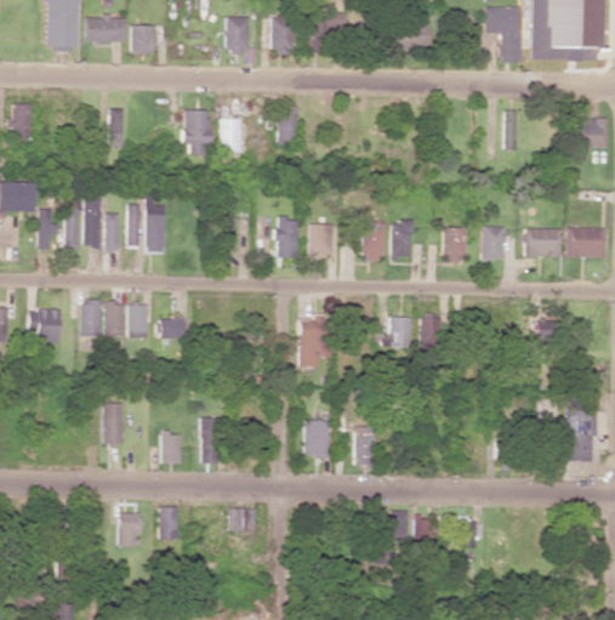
[(79,49),(79,0),(46,0),(45,47),(79,49)]
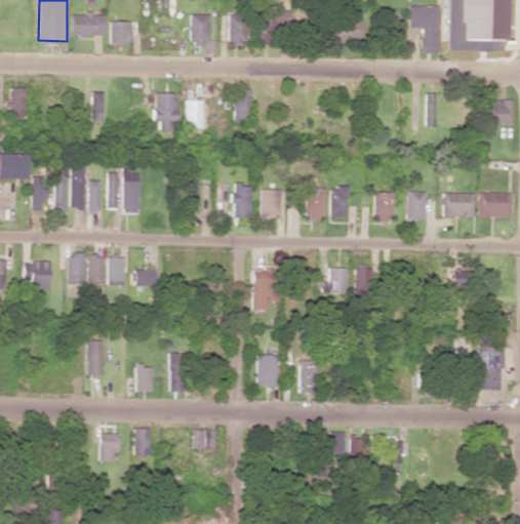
[(440,4),(410,4),(410,27),(422,27),(422,50),(439,51),(440,4)]
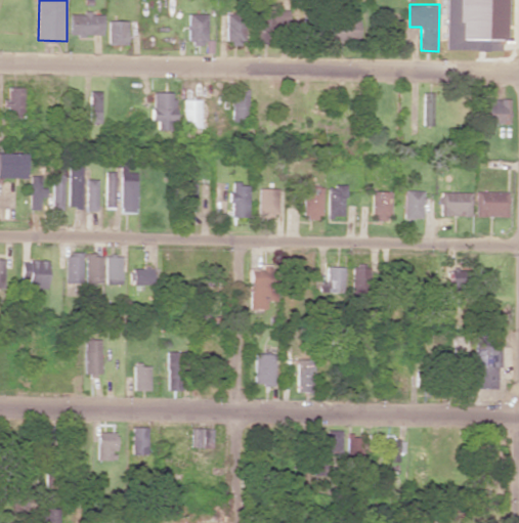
[(293,7),(261,8),(262,40),(280,39),(280,23),(293,22),(293,7)]
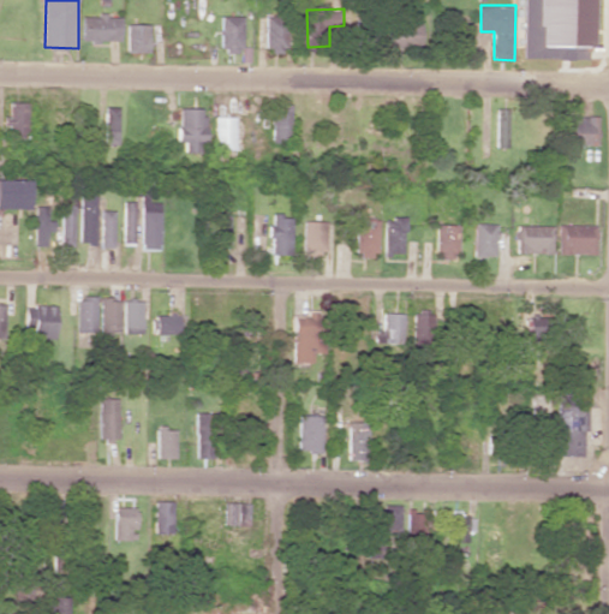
[(125,41),(125,16),(85,15),(85,40),(125,41)]
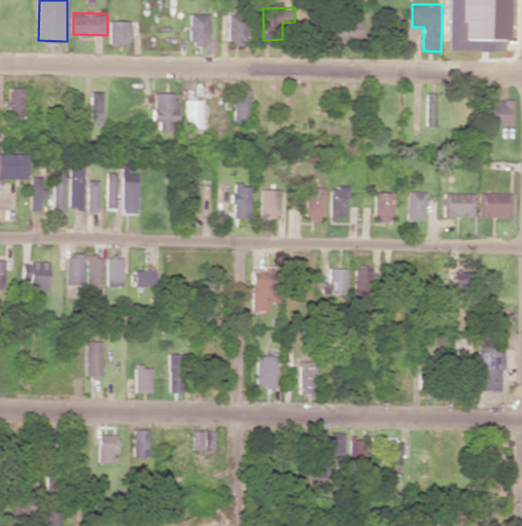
[(212,42),(211,13),(192,13),(193,43),(212,42)]
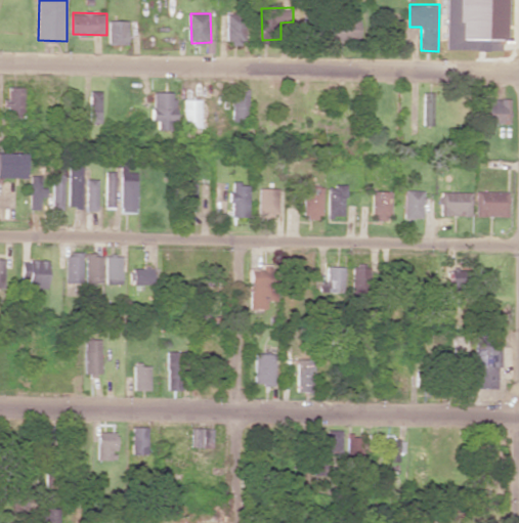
[(230,44),(247,45),(248,14),(231,14),(230,44)]
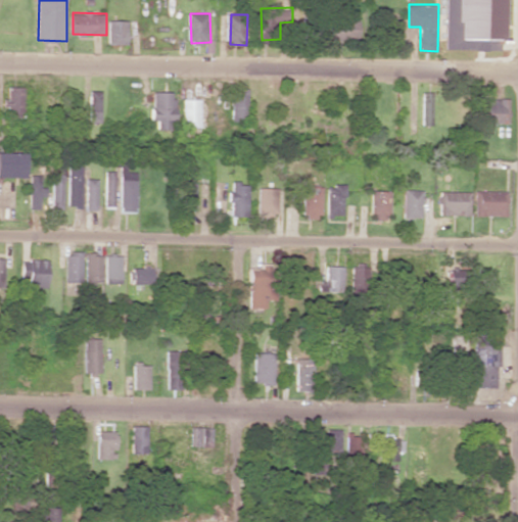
[(361,19),(335,18),(334,38),(361,39),(361,19)]
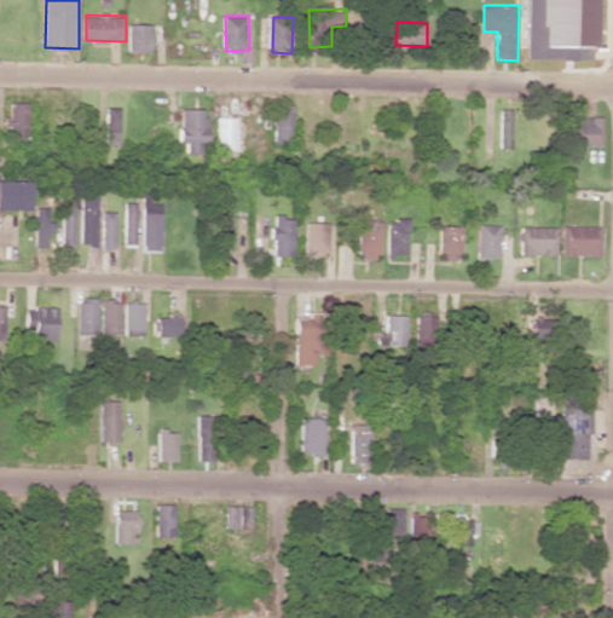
[(155,24),(132,23),(132,51),(155,52),(155,24)]
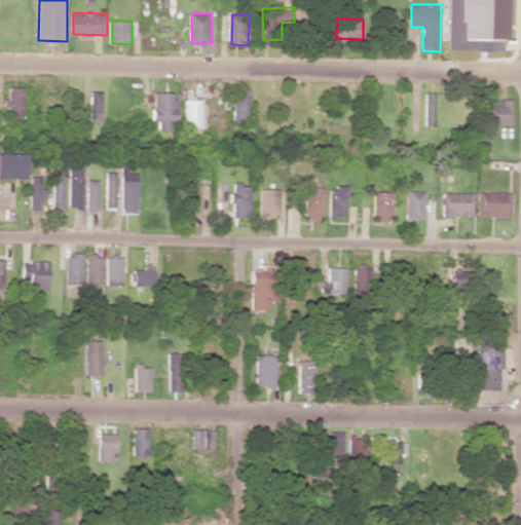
[(28,87),(11,87),(11,105),(10,105),(10,116),(27,117),(28,87)]
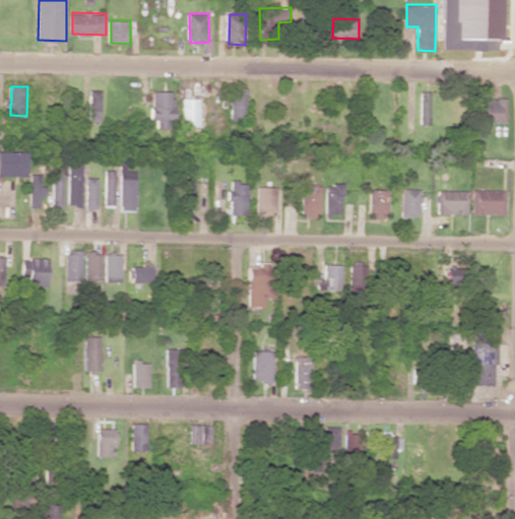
[(235,87),(234,119),(249,120),(251,88),(235,87)]
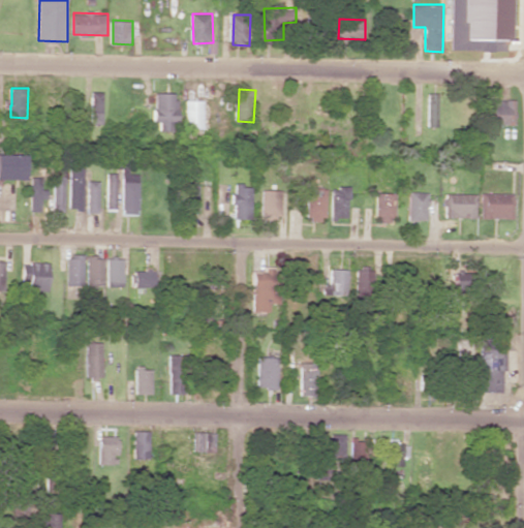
[(105,124),(105,91),(94,92),(94,124),(105,124)]
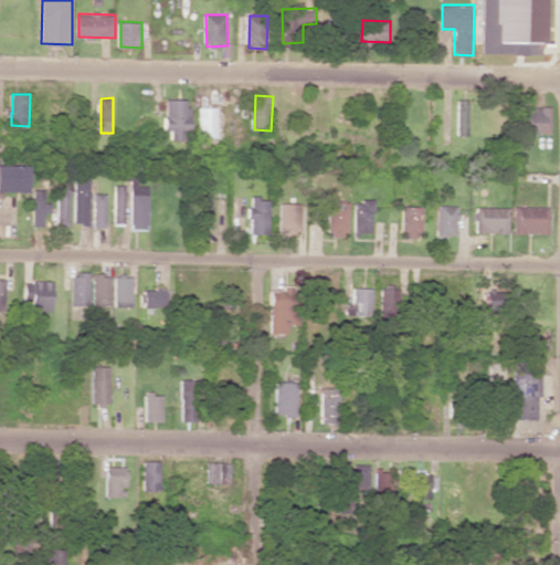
[(192,98),(168,100),(168,131),(173,131),(173,137),(192,137),(192,98)]
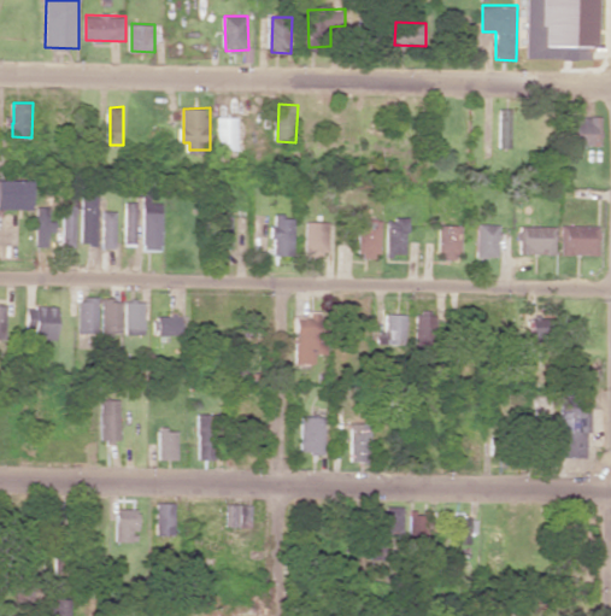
[(500,147),(512,147),(513,109),(501,109),(500,147)]
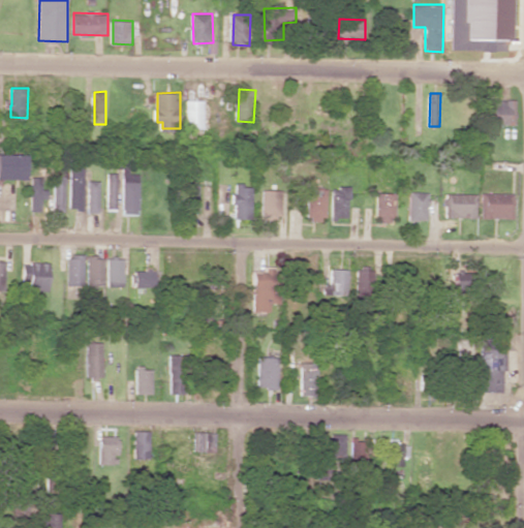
[(206,128),(207,100),(189,99),(188,127),(206,128)]
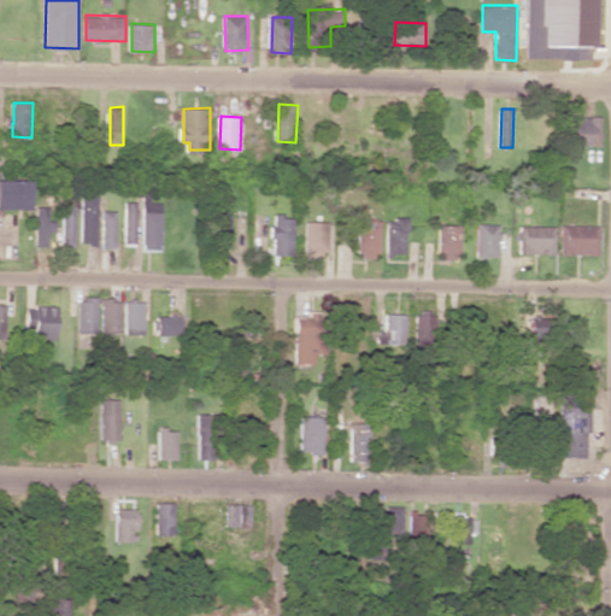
[(604,116),(570,116),(570,144),(603,145),(604,116)]
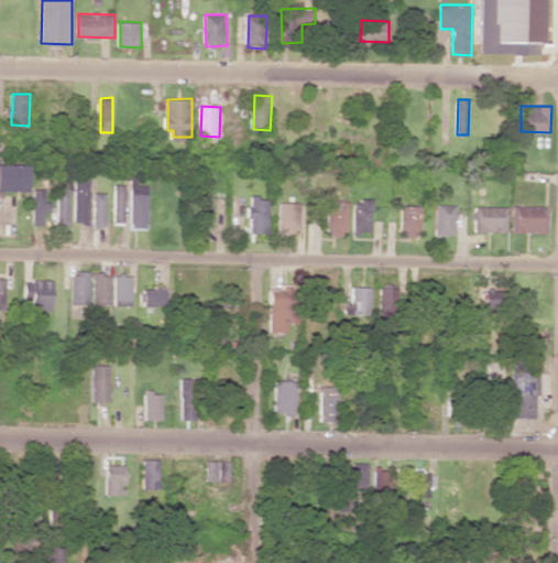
[(0,190),(30,191),(31,164),(0,163),(0,190)]
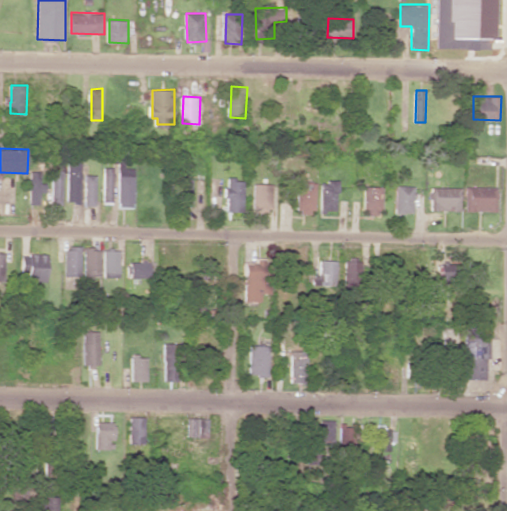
[(84,162),(70,161),(68,201),(82,202),(84,162)]
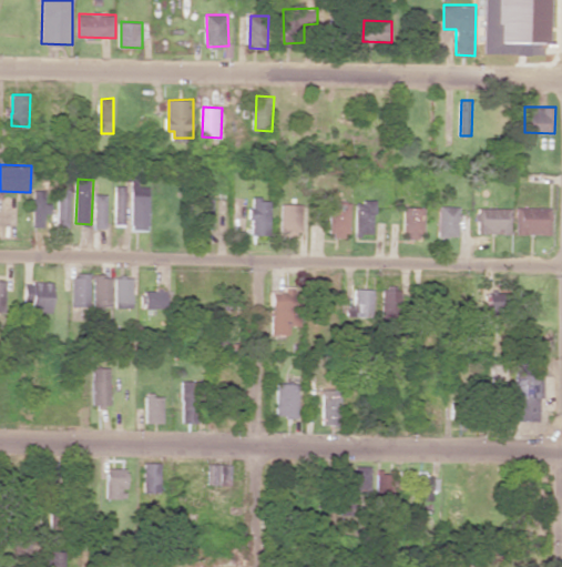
[(133,230),(151,230),(152,185),(134,184),(133,230)]
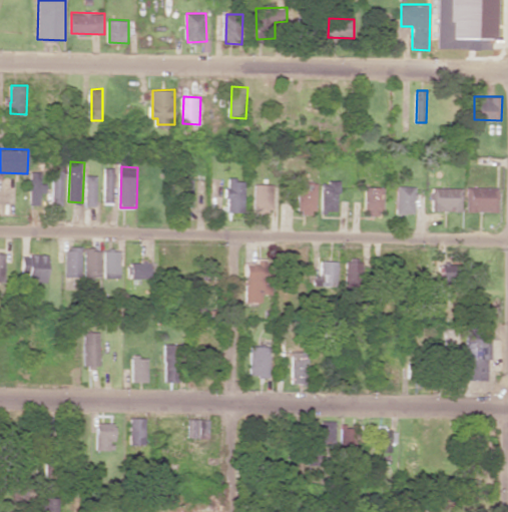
[(116,167),(106,167),(105,201),(115,201),(116,167)]
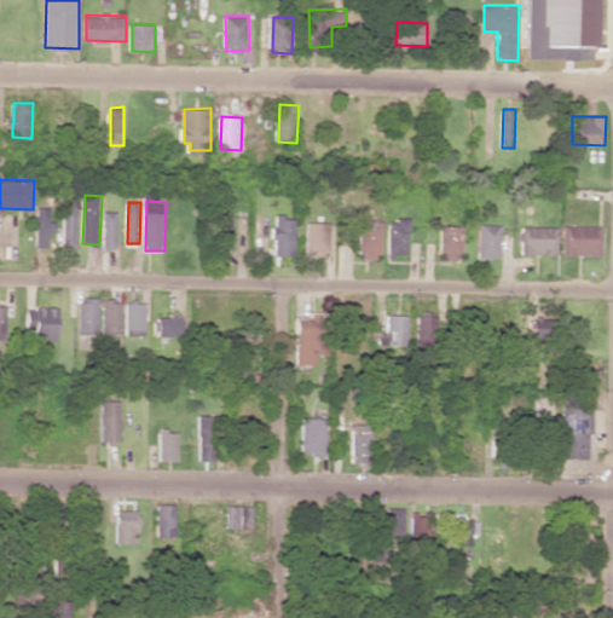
[(79,206),(65,206),(64,246),(77,246),(79,206)]
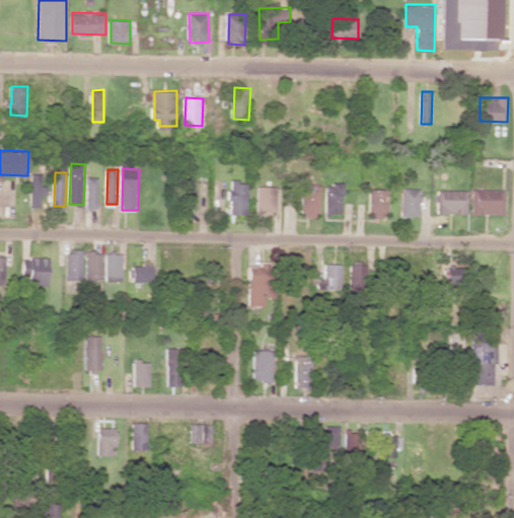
[(43,185),(44,173),(33,173),(31,207),(43,207),(43,195),(48,195),(49,185),(43,185)]
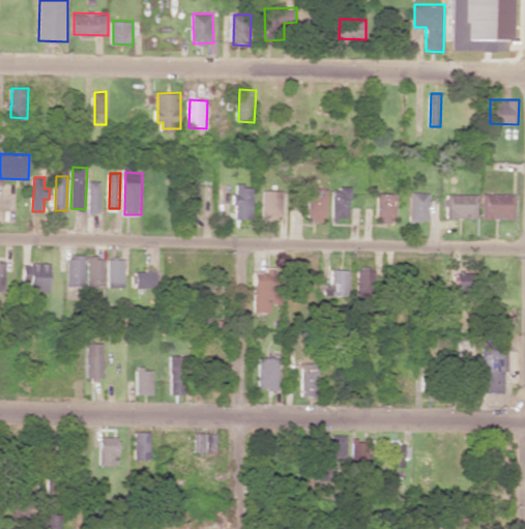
[(90,212),(101,212),(101,180),(90,180),(90,212)]
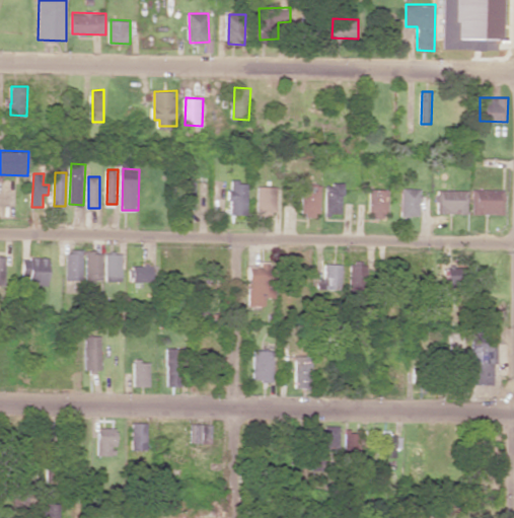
[(199,181),(184,180),(184,209),(198,209),(199,181)]
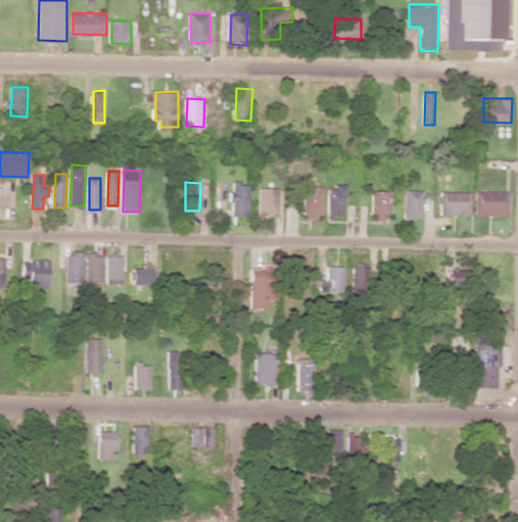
[(252,183),(235,182),(233,216),(251,216),(252,183)]
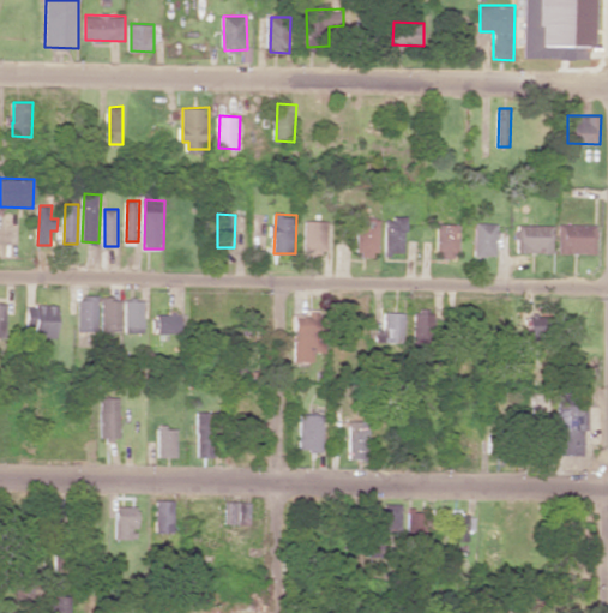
[(383,217),(361,217),(361,254),(381,254),(383,217)]
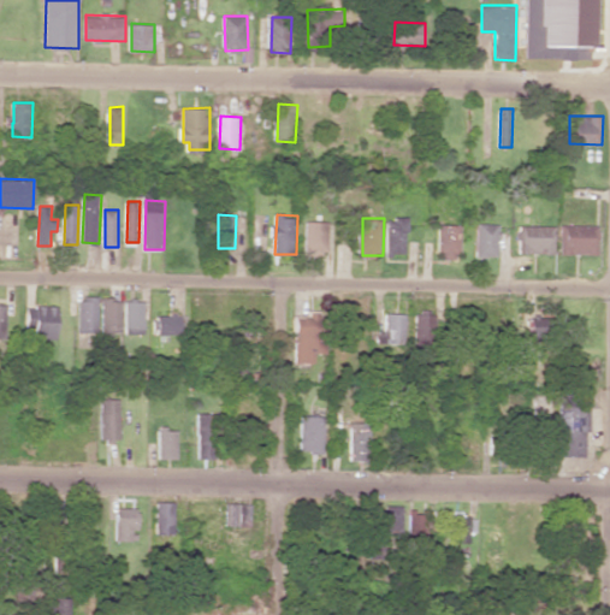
[(390,218),(389,253),(409,254),(410,218),(390,218)]
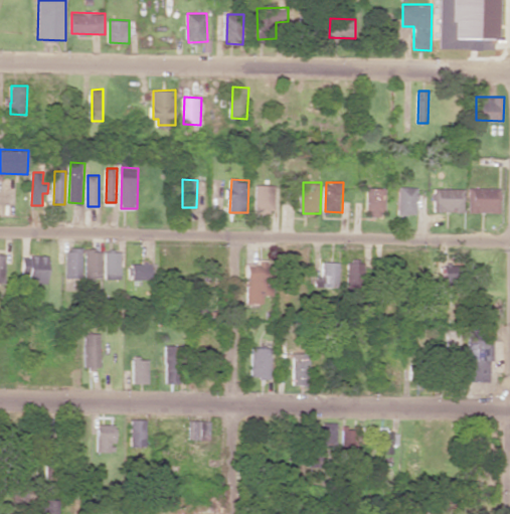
[(278,185),(259,184),(258,208),(277,209),(278,185)]
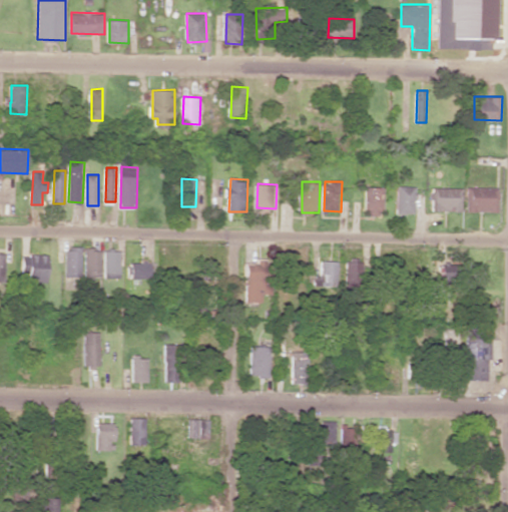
[(399,212),(416,213),(417,186),(399,185),(399,212)]
